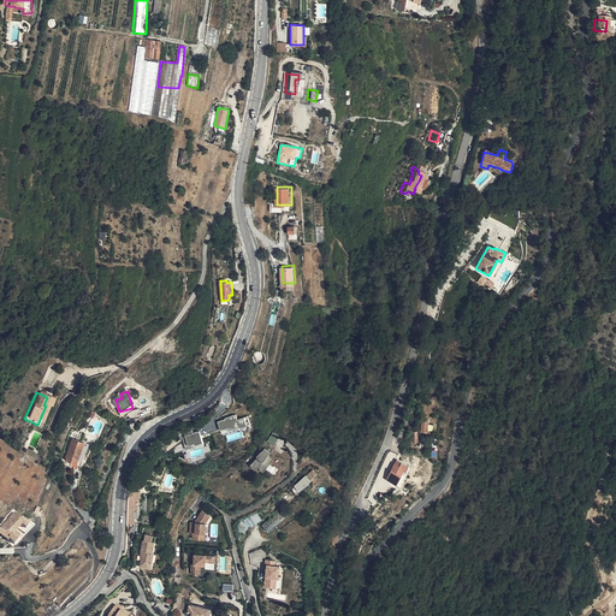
[(221,434),(250,425),(247,416),(237,420),(236,415),(217,421),(221,434)]
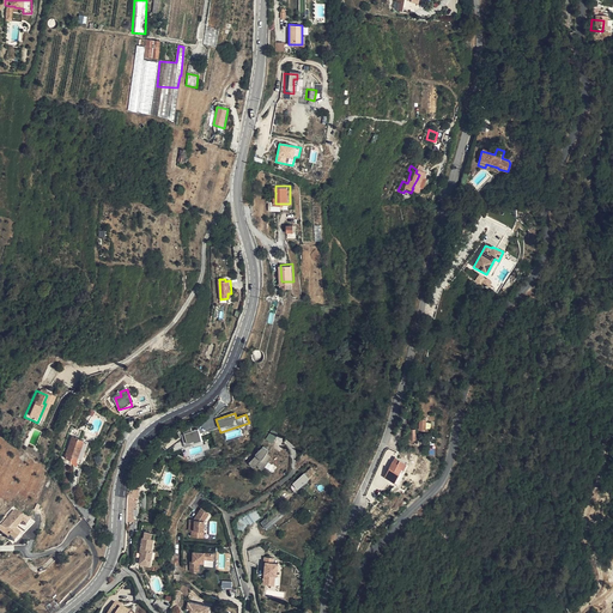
[(187,444),(201,442),(198,430),(184,434),(187,444)]
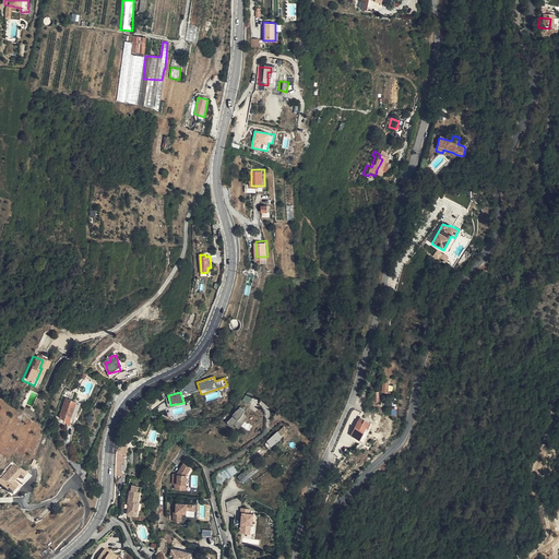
[(74,411),(60,406),(55,426),(68,429),(74,411)]
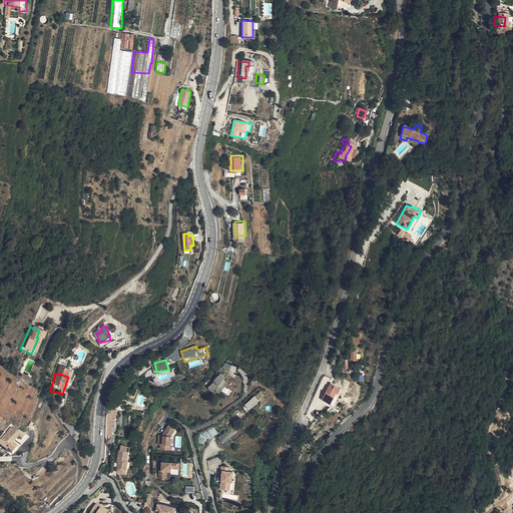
[(220,374),(213,380),(214,381),(208,387),(212,391),(213,390),(215,389),(219,393),(222,390),(224,387),(225,385),(226,383),(223,380),(225,376),(220,374)]
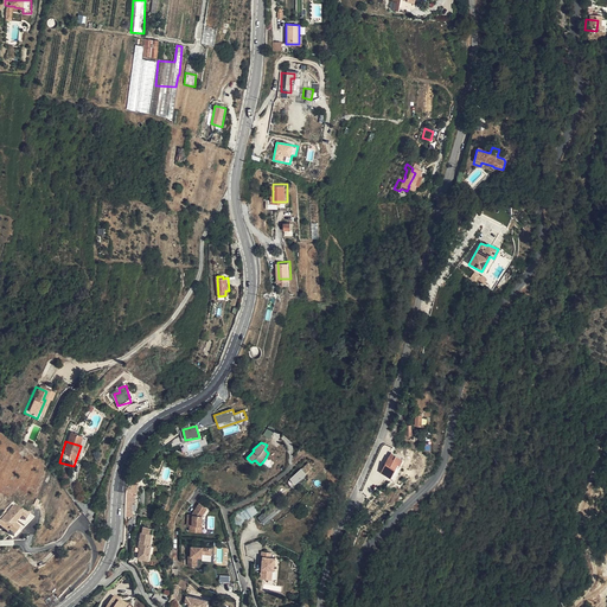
[(403,459),(397,457),(396,460),(389,457),(382,473),(394,479),(403,459)]
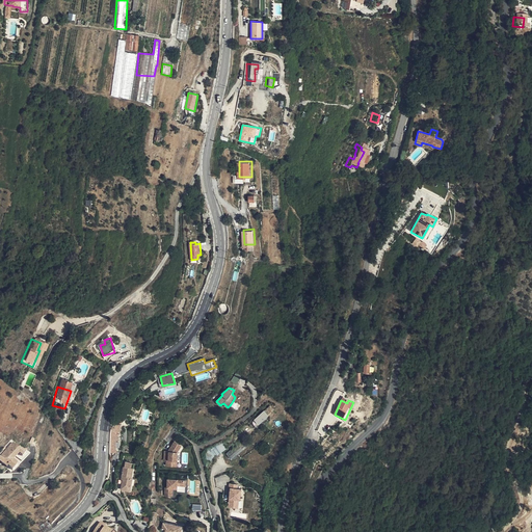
[(259,426),(268,416),(263,410),(254,421),(259,426)]
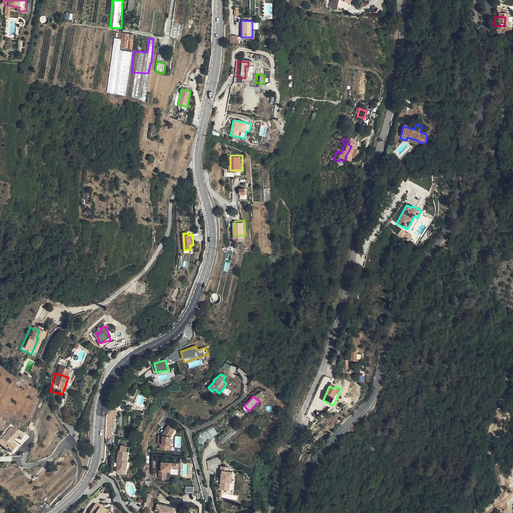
[(106,425),(106,424),(104,438),(109,439),(110,430),(112,430),(113,424),(114,424),(116,415),(107,413),(107,419),(110,419),(110,424),(106,425)]
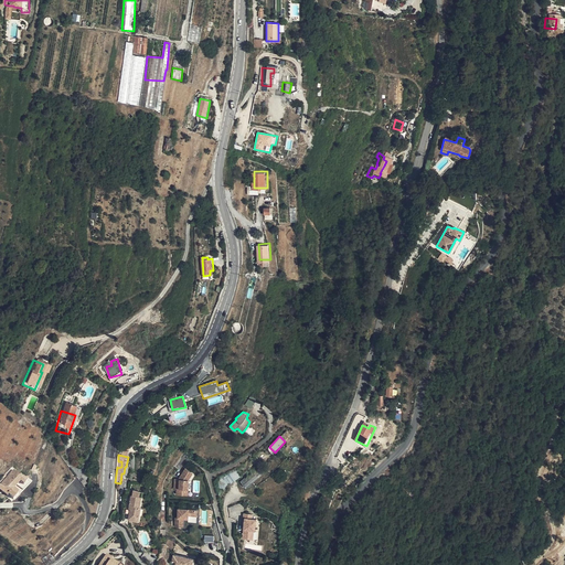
[(190,480),(193,473),(185,469),(179,480),(176,480),(176,490),(178,490),(178,496),(188,496),(188,490),(190,490),(190,480)]
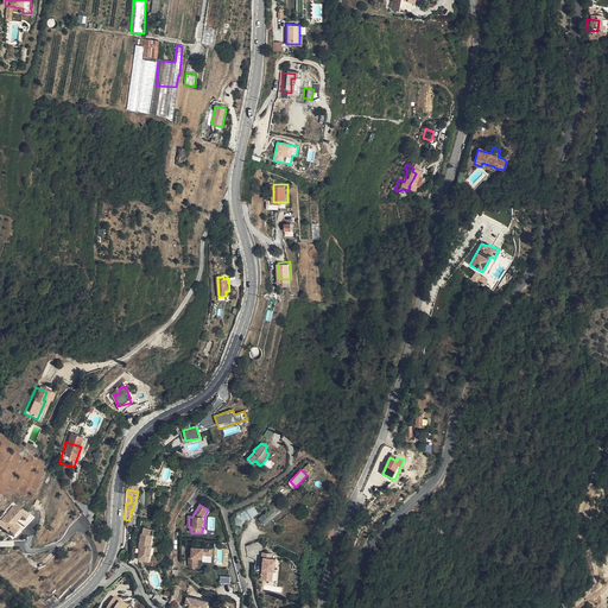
[(27,517),(14,506),(0,521),(0,523),(10,532),(14,537),(20,530),(16,525),(23,519),(26,521),(31,517),(29,514),(27,517)]
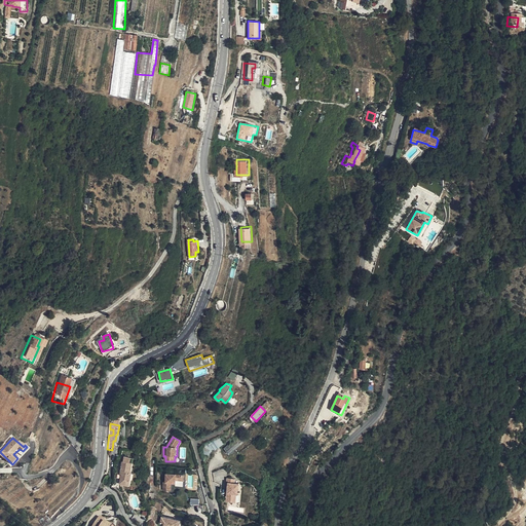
[(210,445),(215,450),(223,444),(219,438),(210,445)]
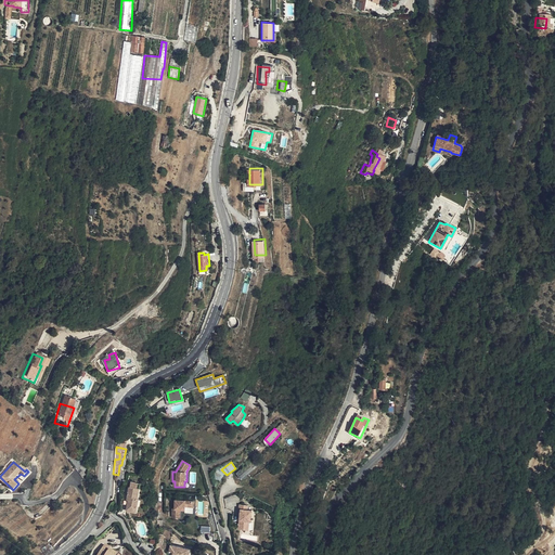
[(244,466),(236,474),(241,479),(249,472),(244,466)]
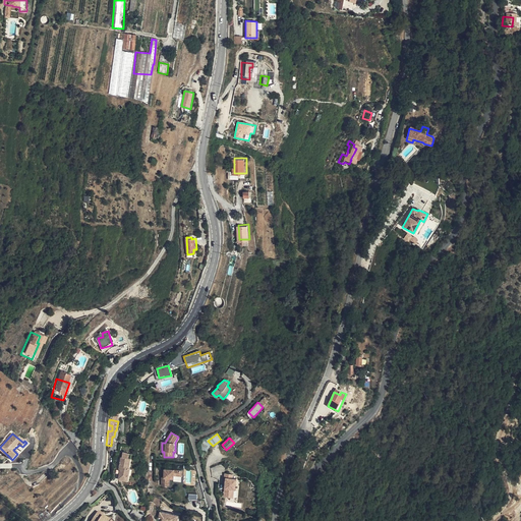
[(0,448),(0,452),(6,458),(8,456),(0,448)]
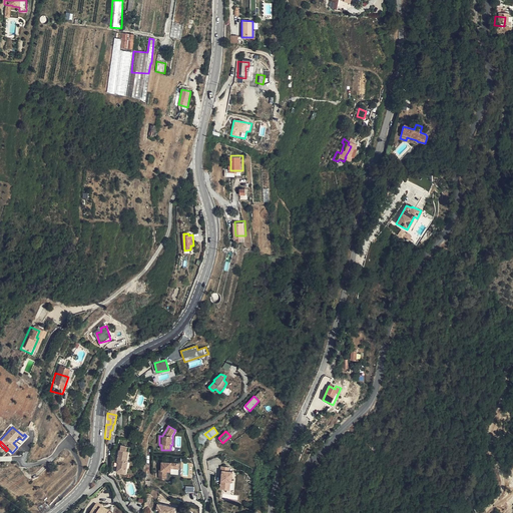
[(129,459),(130,450),(128,450),(129,445),(122,444),(122,448),(121,448),(120,458),(121,458),(121,462),(119,471),(129,472),(129,466),(127,466),(128,460),(129,459)]
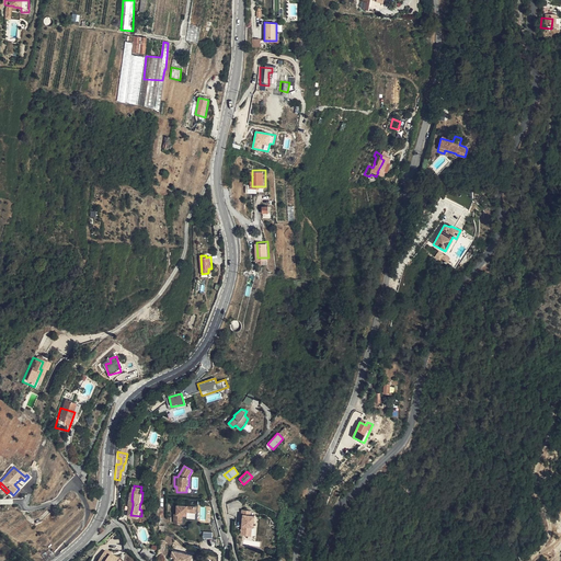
[(197,513),(197,505),(176,505),(176,514),(173,514),(173,524),(183,524),(183,516),(187,516),(187,513),(197,513)]
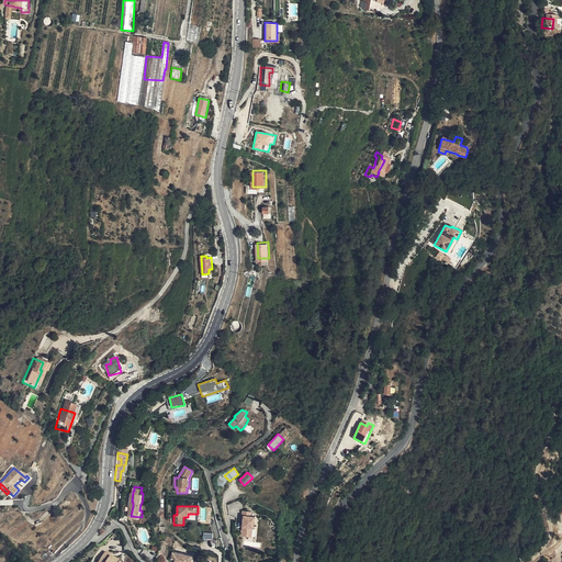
[(251,516),(253,512),(243,510),(239,536),(251,538),(255,517),(251,516)]
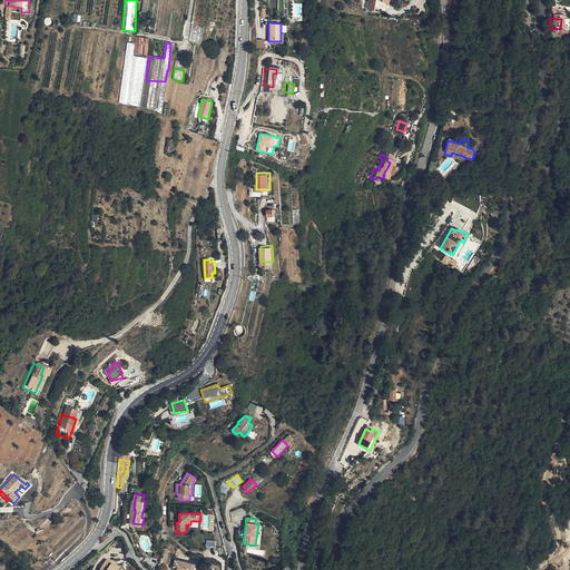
[(521,569),(528,569),(538,563),(533,558),(520,567),(521,569)]
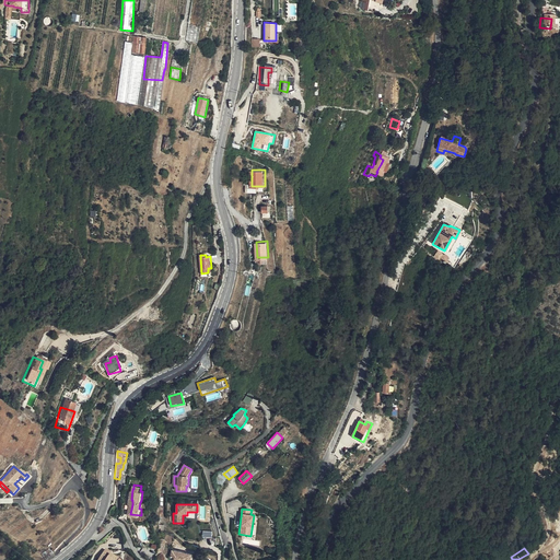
[(49,549),(42,555),(46,559),(47,559),(53,553),(49,549)]
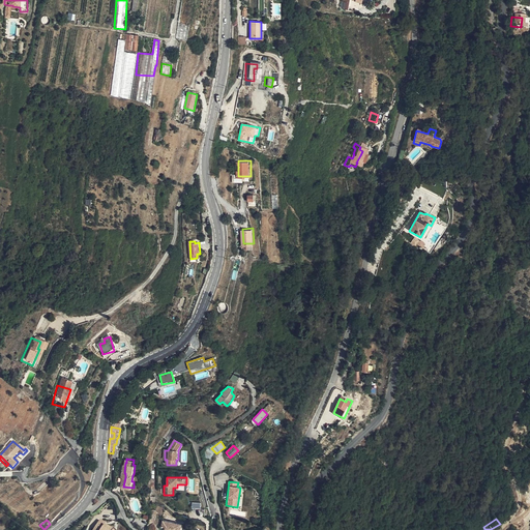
[(181,529),(183,523),(165,520),(164,526),(167,527),(166,529),(181,529)]
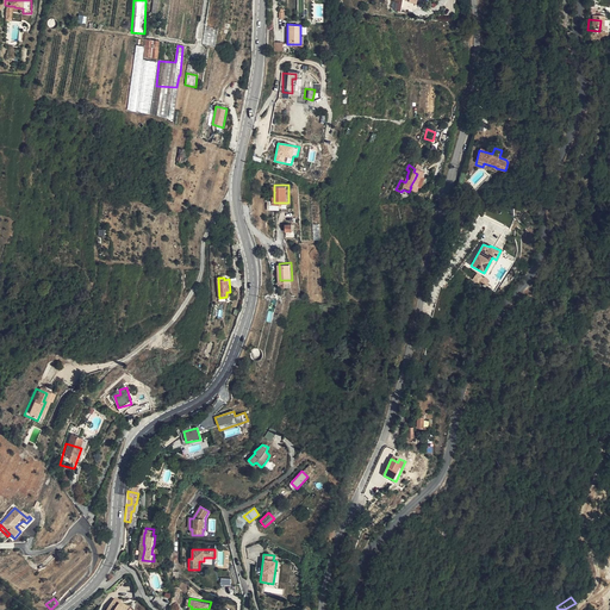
[(128,609),(119,604),(120,602),(116,599),(107,609),(128,609)]
